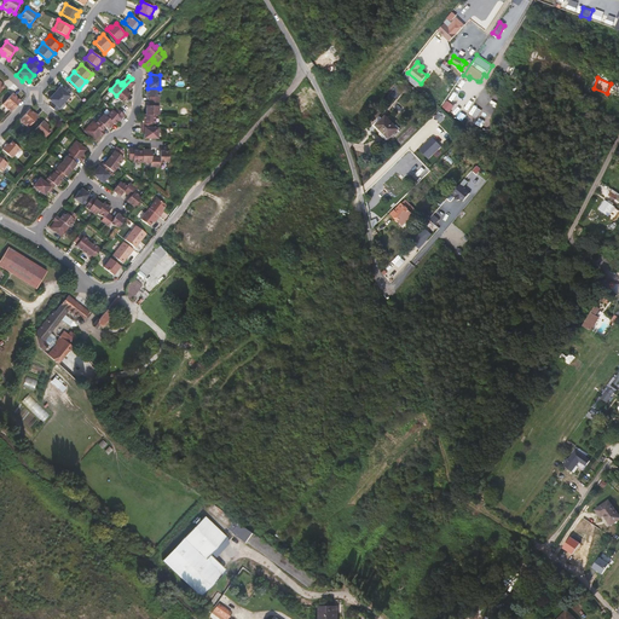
[(129,88),(136,82),(132,79),(116,96),(123,102),(131,93),(127,90),(128,88),(129,88)]
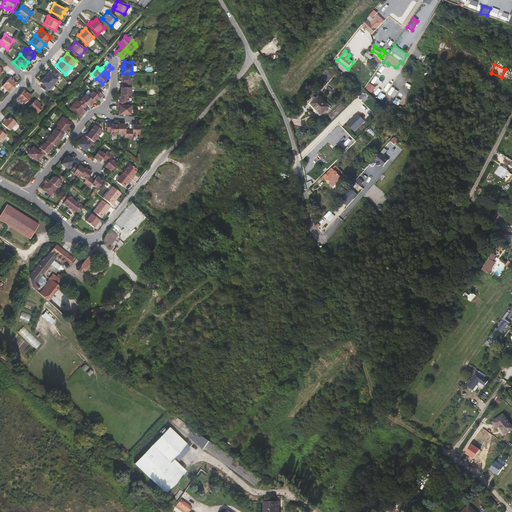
[(59,75),(54,70),(51,73),(50,72),(45,77),(53,84),(58,79),(56,78),(59,75)]
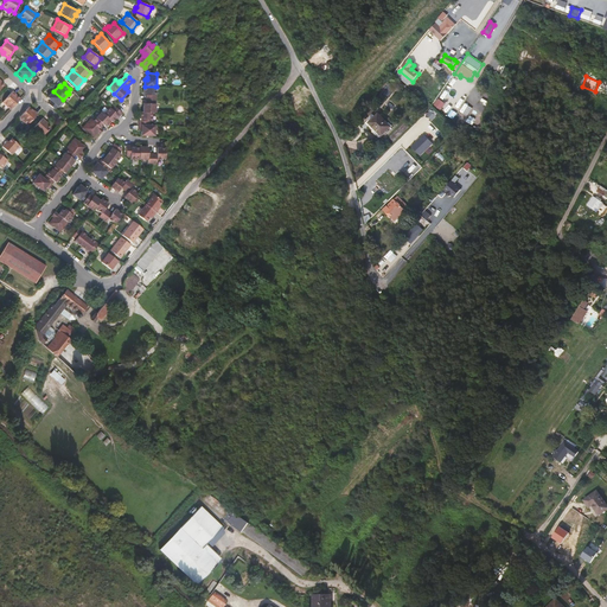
[(154,90),(155,87),(145,87),(144,95),(146,95),(146,100),(155,100),(157,90),(154,90)]
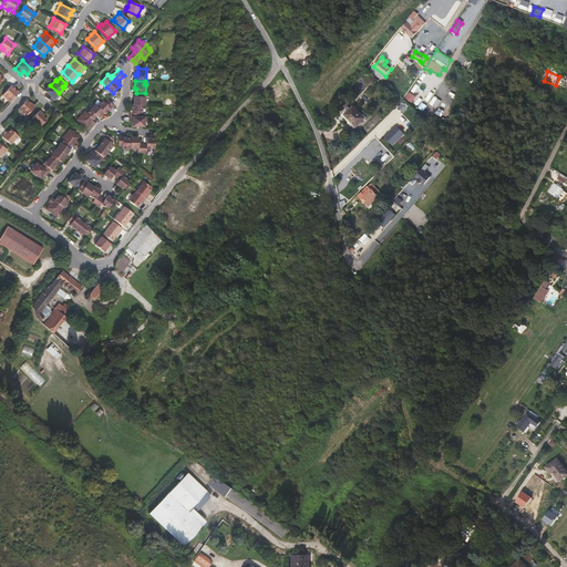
[(11,85),(2,95),(10,102),(19,92),(14,89),(14,88),(11,85)]
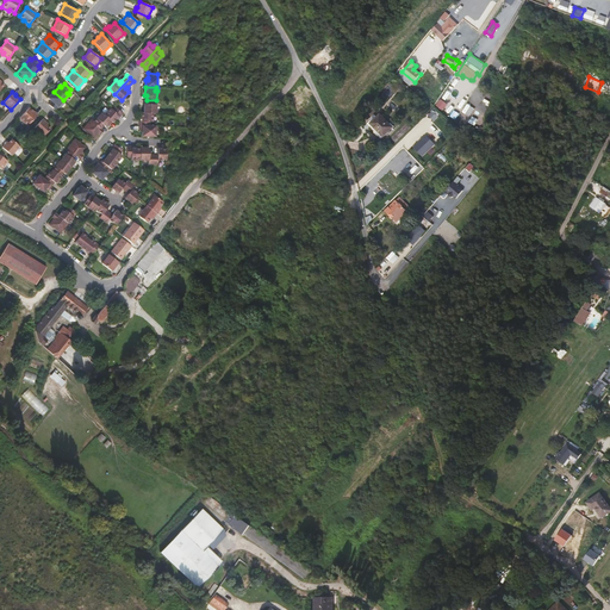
[(63,100),(54,92),(48,98),(51,101),(49,104),(55,110),(63,100)]
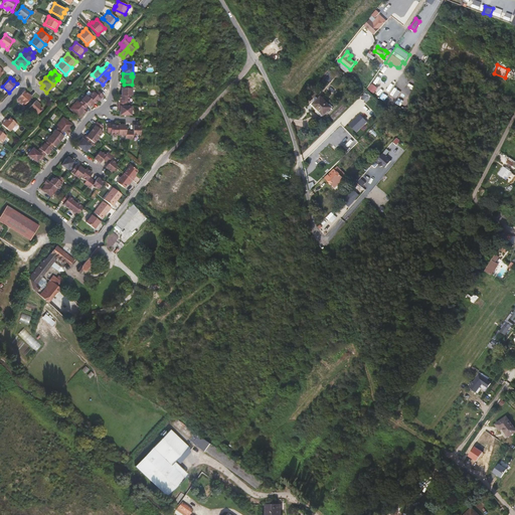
[(132,96),(132,84),(124,84),(124,89),(124,91),(122,91),(122,96),(129,96),(132,96)]
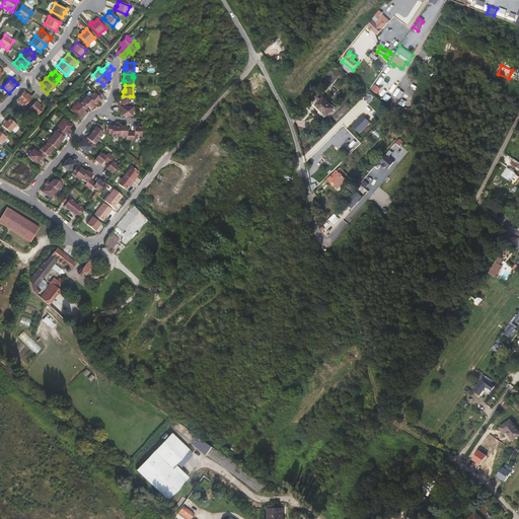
[(371,90),(377,94),(380,90),(374,86),(371,90)]
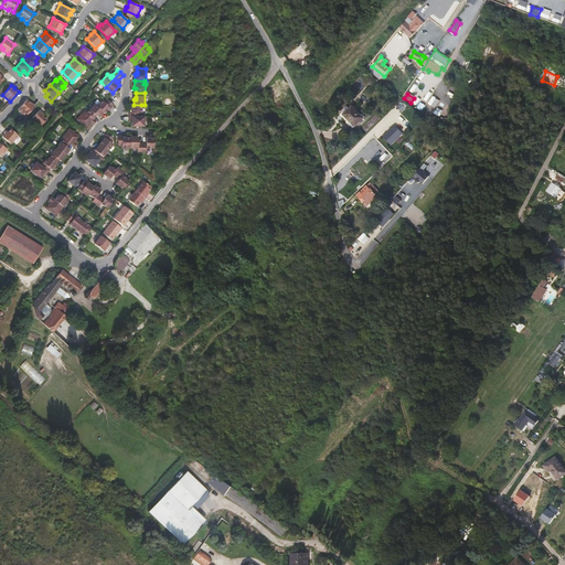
[(433,97),(428,106),(436,109),(440,100),(433,97)]
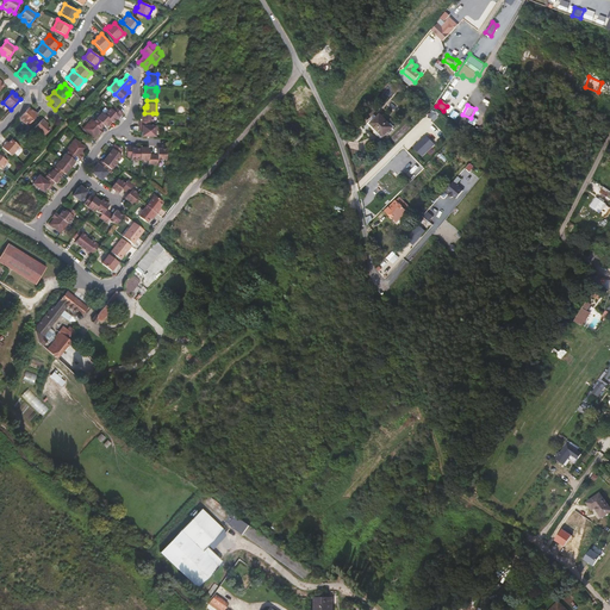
[(123,112),(116,106),(113,109),(111,107),(105,114),(112,120),(113,122),(117,118),(119,116),(120,116),(123,112)]
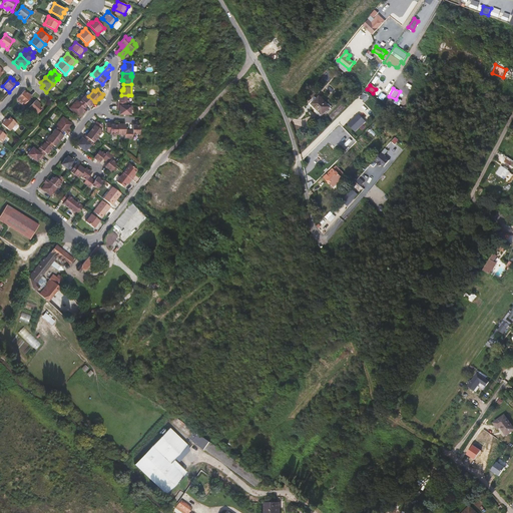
[(16,99),(23,105),(32,96),(29,93),(28,94),(24,90),(16,99)]
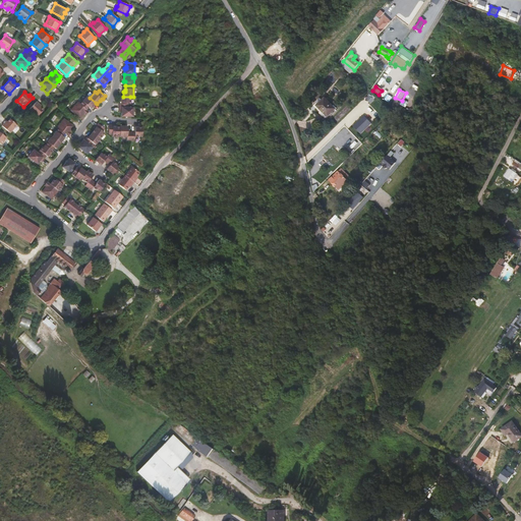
[(96,103),(90,98),(88,96),(80,104),(87,109),(89,106),(91,108),(96,103)]
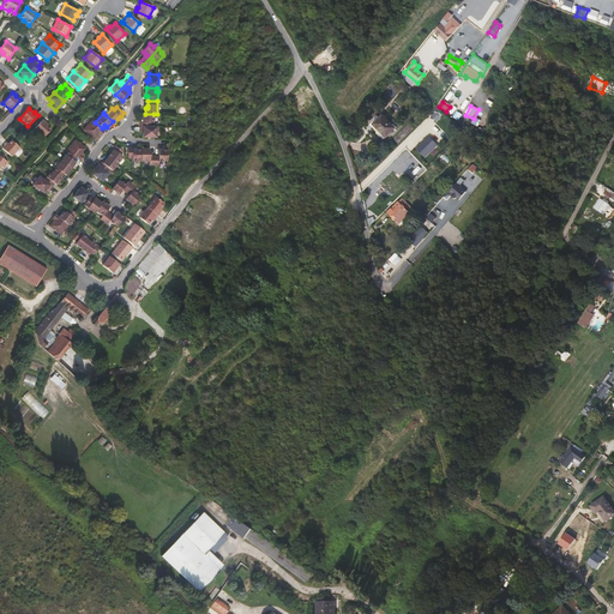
[(154,124),(154,114),(145,114),(143,114),(143,122),(140,122),(140,127),(151,128),(151,124),(154,124)]
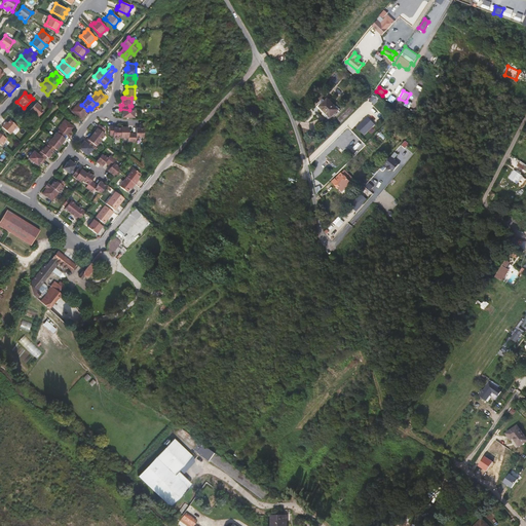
[(331,118),(339,110),(328,99),(317,108),(323,113),(322,114),(326,117),(328,115),(331,118)]
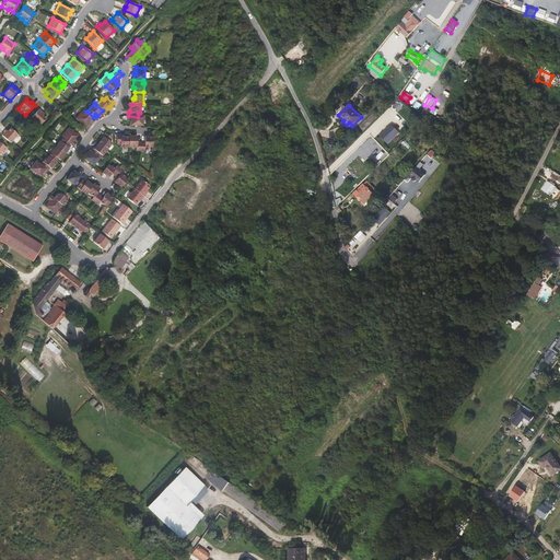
[(32,118),(39,126),(47,118),(44,115),(45,114),(39,109),(32,118)]
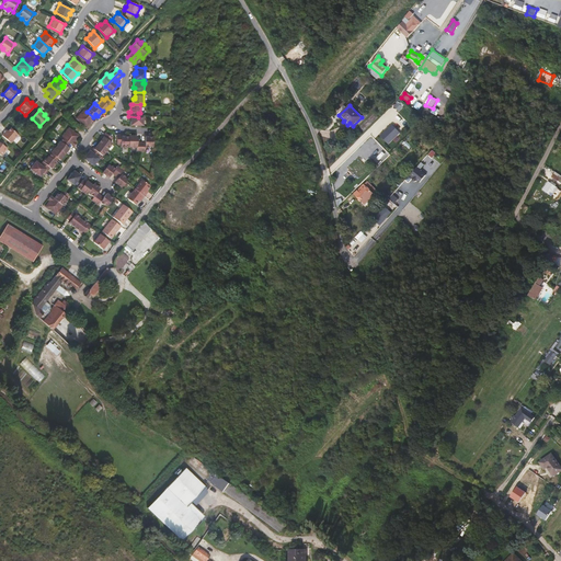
[(93,117),(87,112),(84,110),(77,118),(86,127),(91,122),(92,123),(95,119),(93,117)]
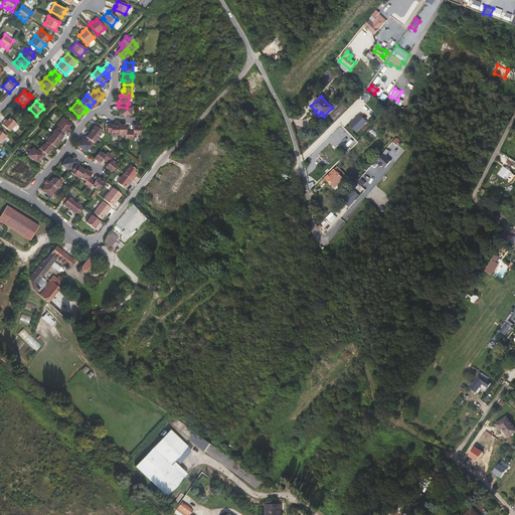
[(127,108),(118,107),(118,112),(120,112),(120,116),(131,116),(132,108),(127,108)]
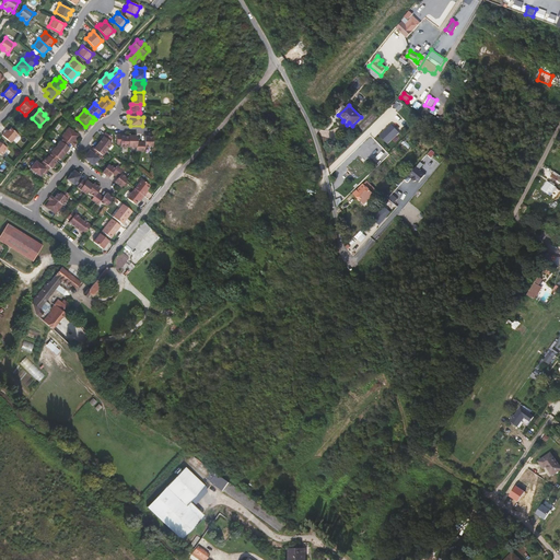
[(380,135),(388,143),(400,131),(391,123),(380,135)]
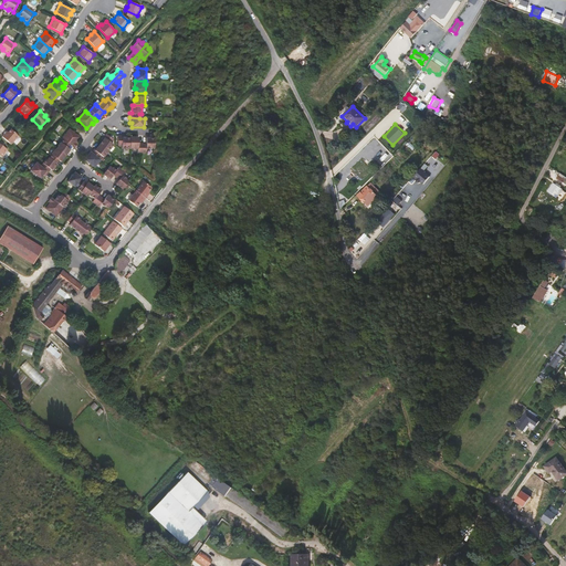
[(11,145),(19,136),(11,129),(8,133),(7,132),(2,136),(11,145)]
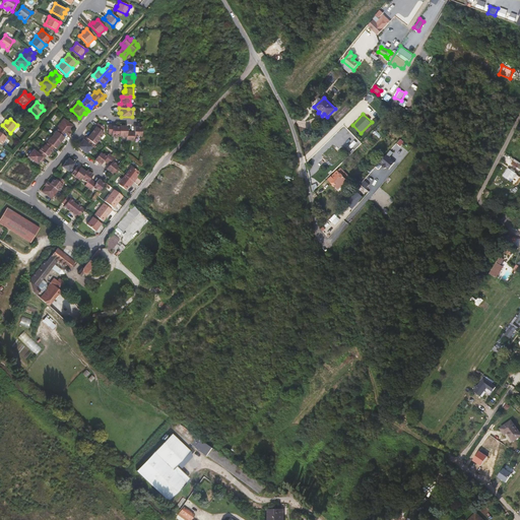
[(73,126),(64,119),(57,127),(58,128),(65,133),(68,136),(71,132),(69,131),(73,126)]
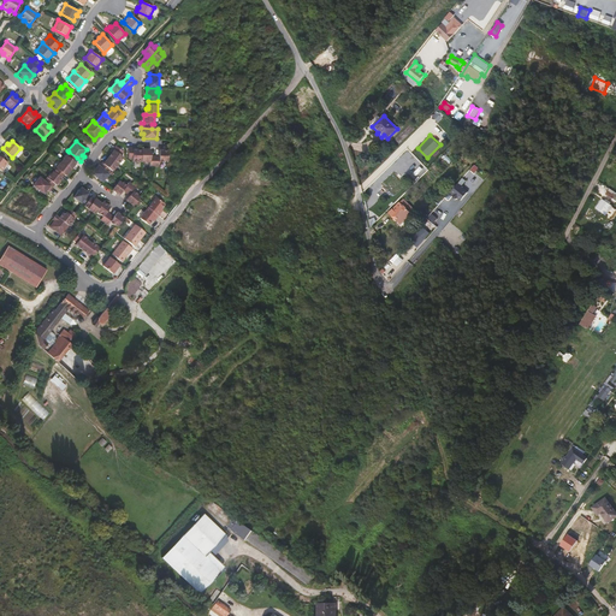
[(113,150),(112,153),(108,158),(117,165),(123,158),(120,157),(123,153),(116,147),(112,150),(113,150)]
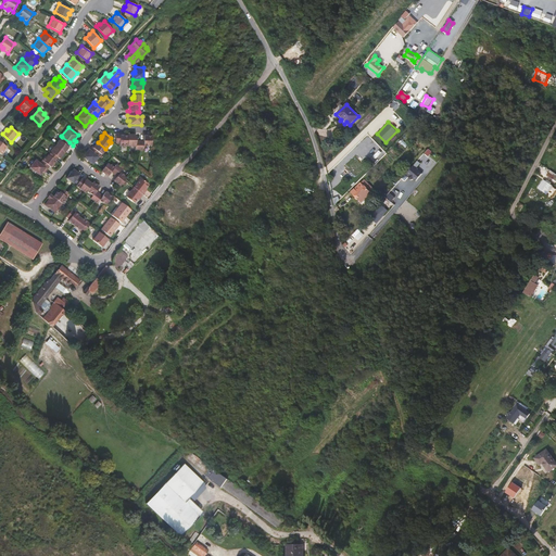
[(123,136),(119,136),(119,135),(115,135),(115,143),(119,144),(119,147),(127,147),(128,137),(123,136)]
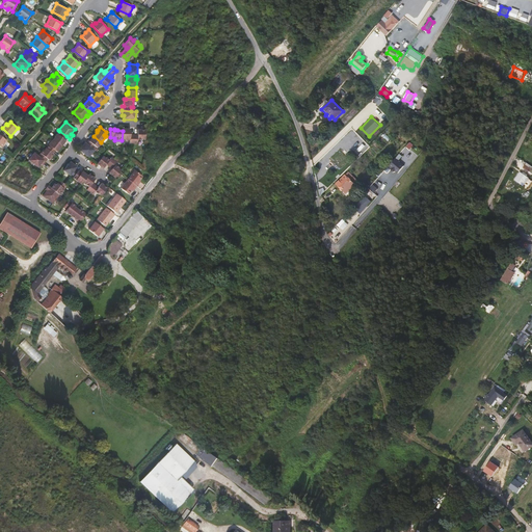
[(130,135),(130,130),(123,130),(123,131),(122,140),(130,140),(130,143),(133,144),(134,135),(130,135)]
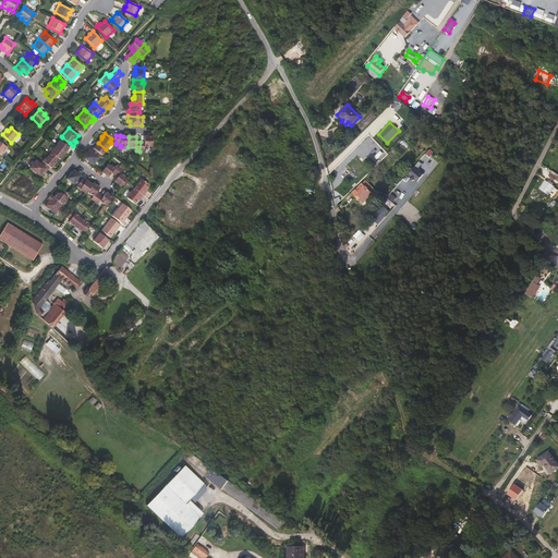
[(153,147),(153,137),(144,136),(144,143),(141,142),(140,152),(144,152),(144,148),(148,148),(148,146),(153,147)]
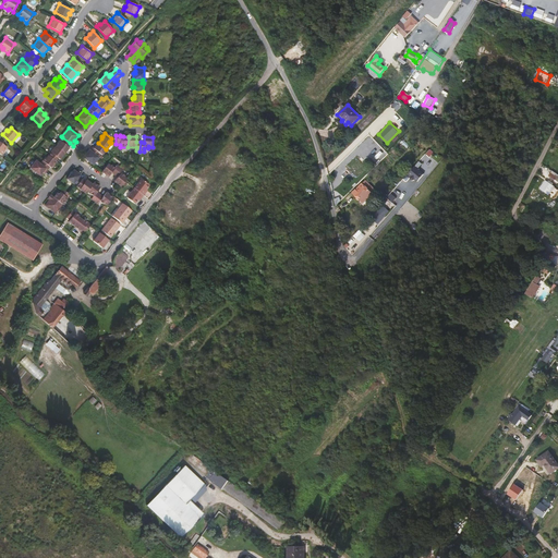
[(70,143),(62,137),(56,147),(64,154),(69,147),(67,146),(70,143)]
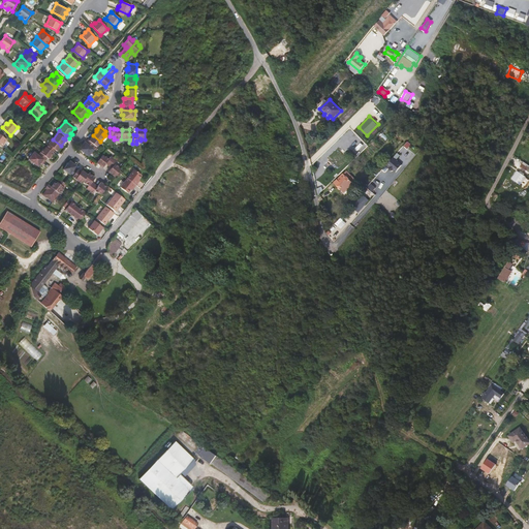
[(100,142),(93,135),(90,139),(88,142),(87,141),(85,144),(91,149),(94,147),(95,148),(100,142)]
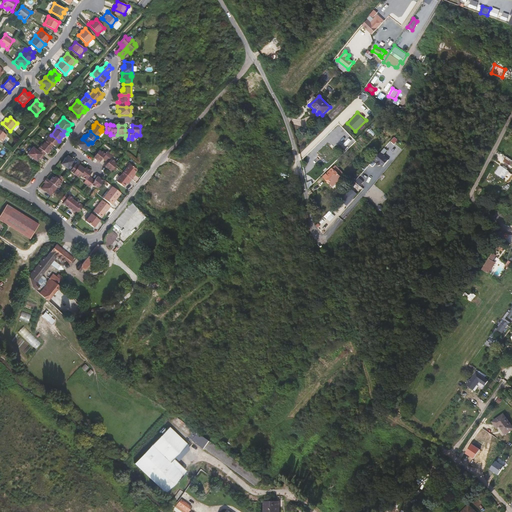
[(59,141),(51,135),(44,143),(50,148),(52,145),(54,146),(59,141)]
